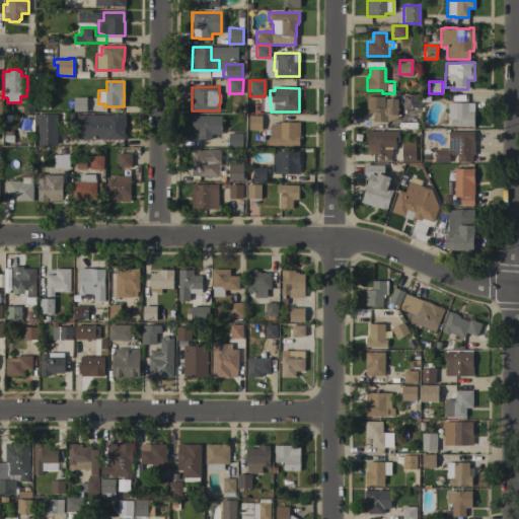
[(366,96),(383,96),(383,107),(384,107),(384,99),(396,99),(396,115),(397,115),(397,118),(386,122),(372,122),(372,113),(366,113),(366,96)]
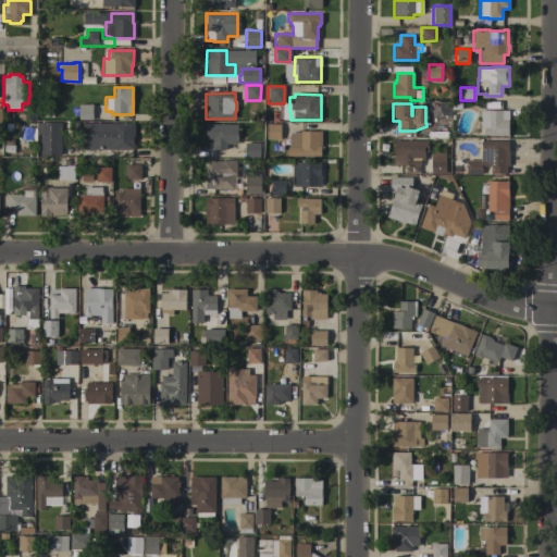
[(93,120),(78,120),(78,104),(91,104),(93,120)]
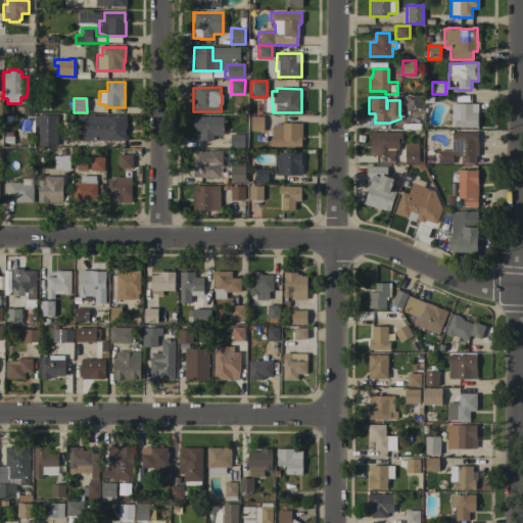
[(458,120),(458,103),(477,104),(477,112),(477,128),(455,127),(455,122),(456,120),(458,120)]
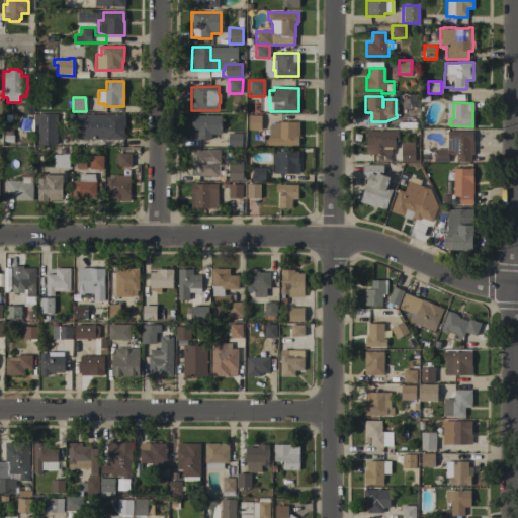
[(57,145),(36,145),(36,123),(34,123),(34,114),(57,114),(57,145)]
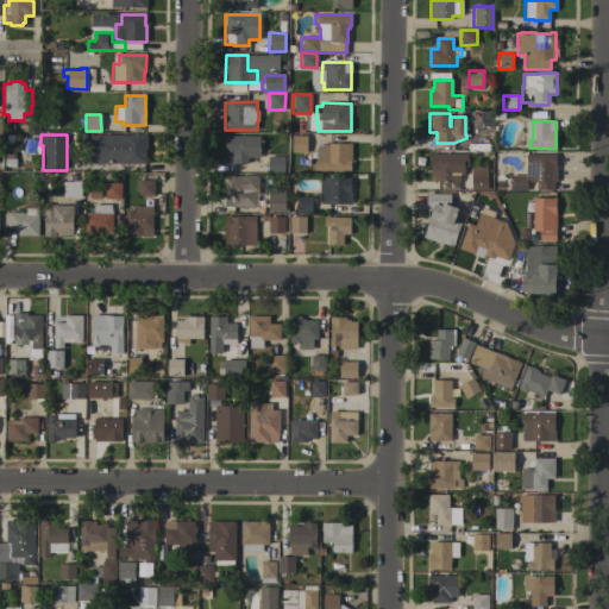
[(146,135),(146,164),(89,164),(89,135),(146,135)]
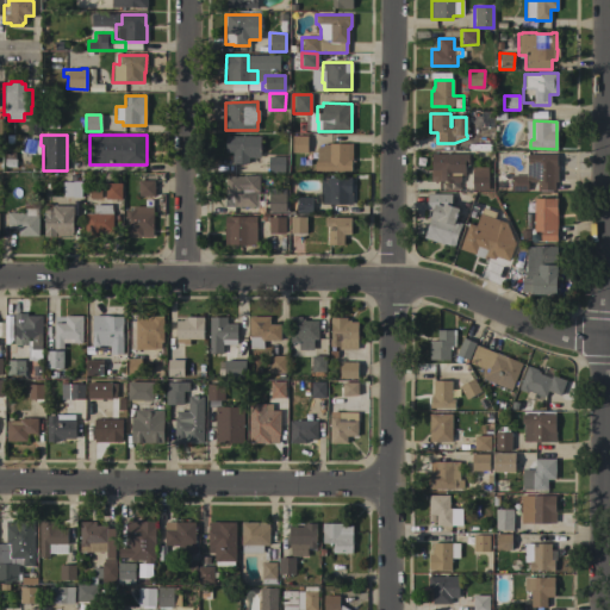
[(260,136),(260,159),(248,159),(248,163),(228,163),(228,154),(225,154),(225,137),(226,137),(226,136),(260,136)]
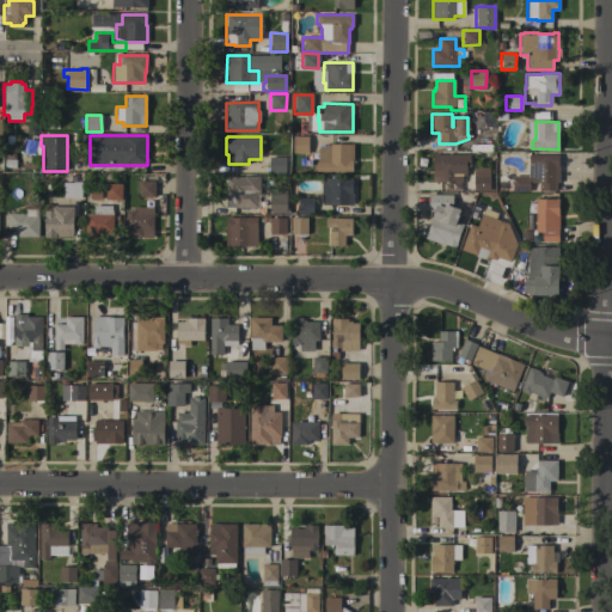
[(293,136),(307,136),(307,154),(292,153),(293,136)]
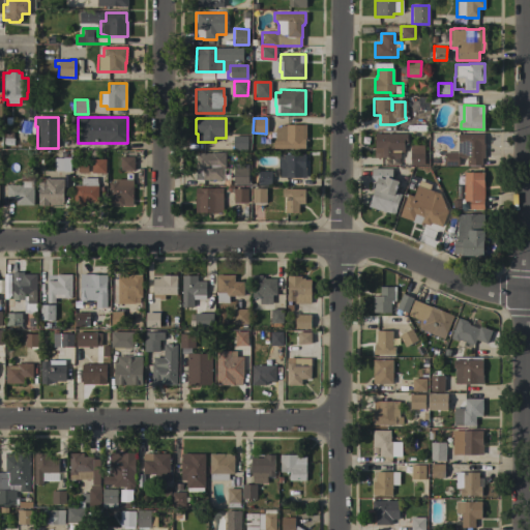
[(18,120),(30,120),(30,122),(34,122),(34,133),(18,133),(18,120)]
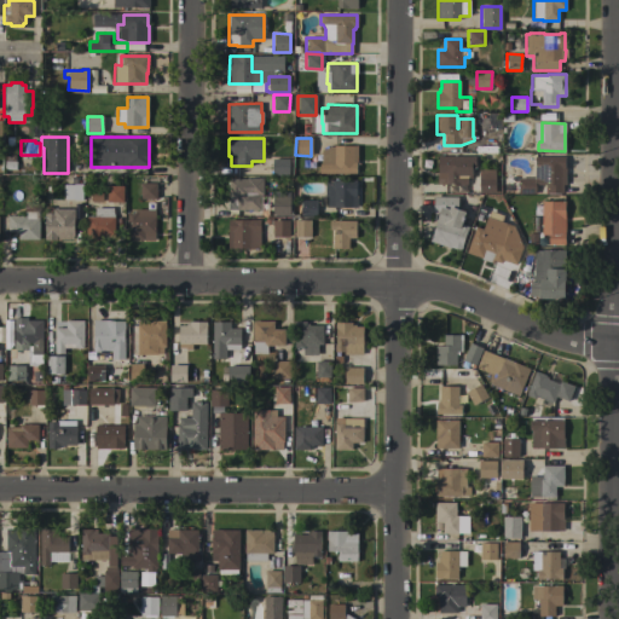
[(357,146),(357,163),(356,163),(356,173),(319,173),(319,165),(320,165),(320,151),(324,149),(329,146),(335,146),(357,146)]
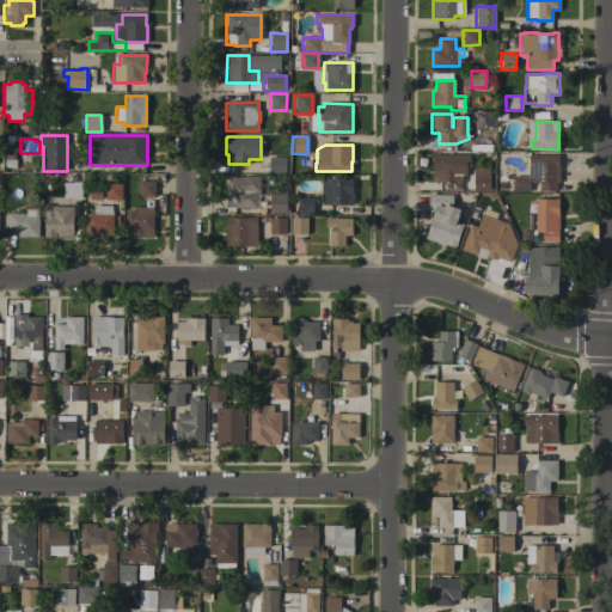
[(432,171),(433,171),(433,154),(470,154),(470,166),(466,166),(466,173),(465,173),(465,177),(463,177),(463,182),(461,182),(461,183),(453,183),(453,182),(441,182),(432,182),(432,171)]
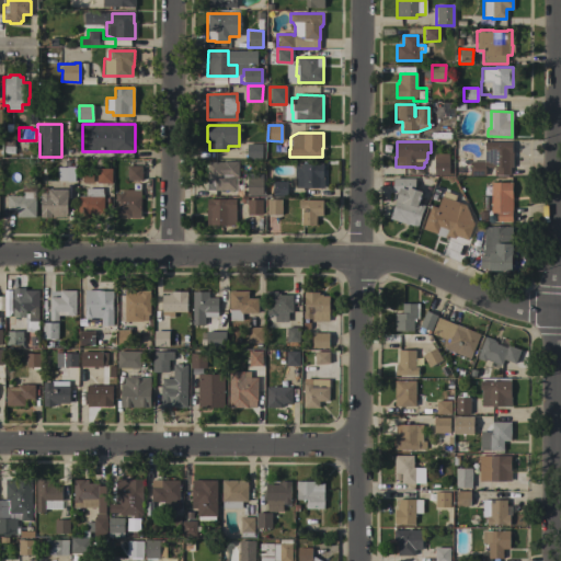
[(483,142),(511,142),(511,152),(512,152),(512,168),(510,168),(510,175),(494,175),(493,174),(493,168),(489,168),(489,169),(487,169),(487,168),(484,168),(484,175),(467,175),(467,165),(466,165),(466,162),(468,162),(468,161),(484,161),(483,142)]
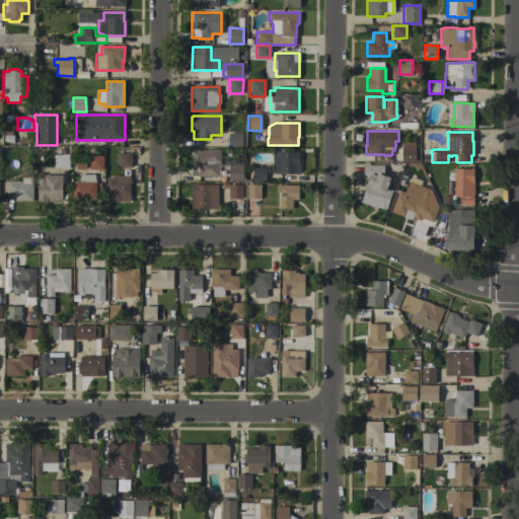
[(241,133),(241,147),(226,147),(226,140),(228,141),(228,133),(241,133)]
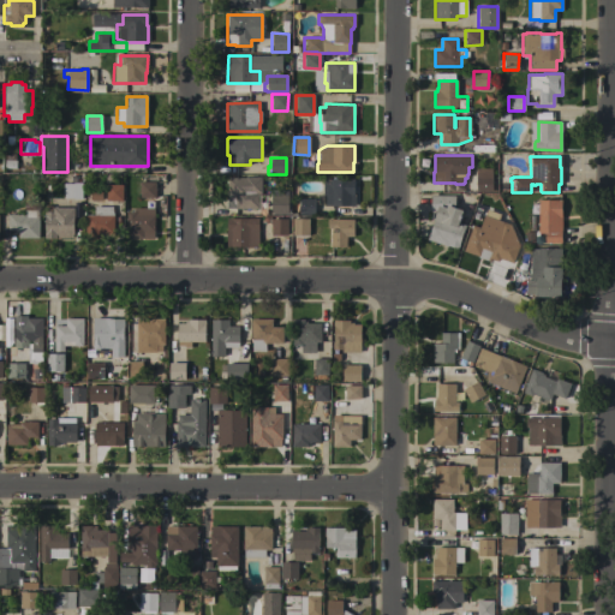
[(491,191),(476,191),(475,168),(491,168),(491,191)]
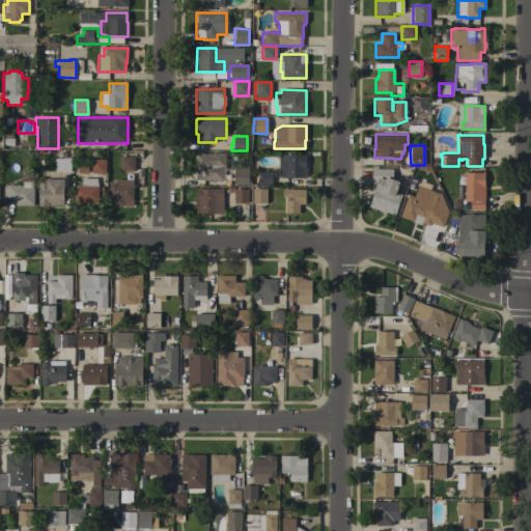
[(195,180),(195,166),(196,166),(196,159),(195,159),(195,157),(196,157),(196,154),(212,154),(212,152),(224,152),(224,167),(223,167),(223,180),(195,180)]
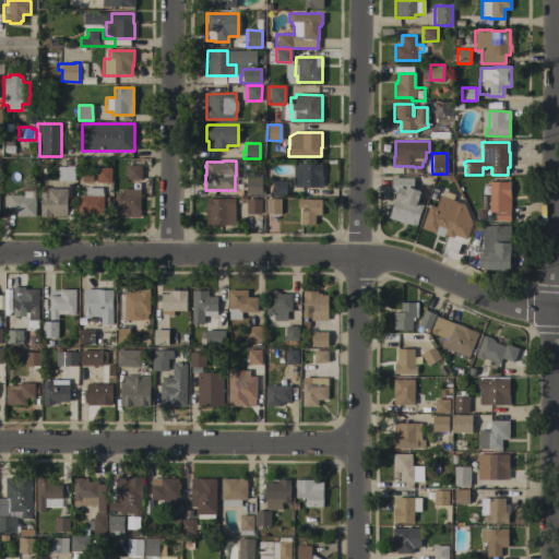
[(294,187),(295,177),(293,177),(293,163),(316,163),(316,162),(321,163),(321,177),(322,177),(322,188),(294,187)]
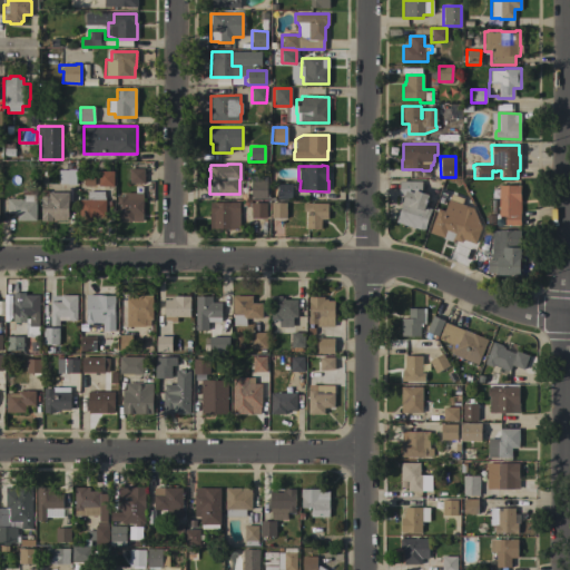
[(144,184),(128,184),(128,168),(144,168),(144,184)]
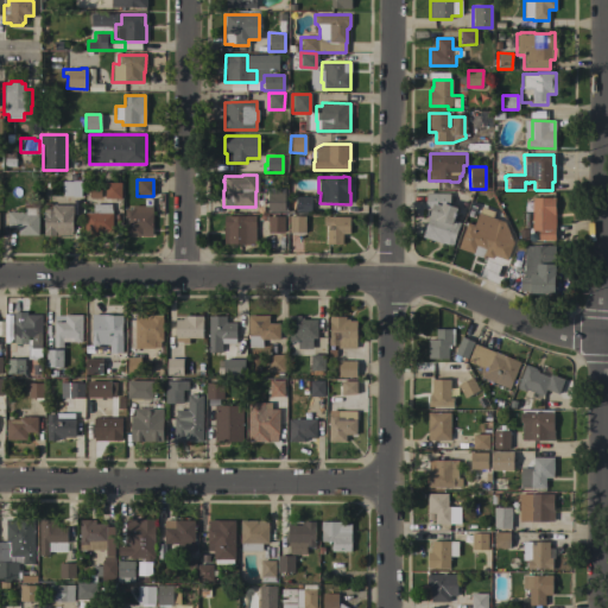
[(63,196),(63,181),(81,181),(81,196),(63,196)]
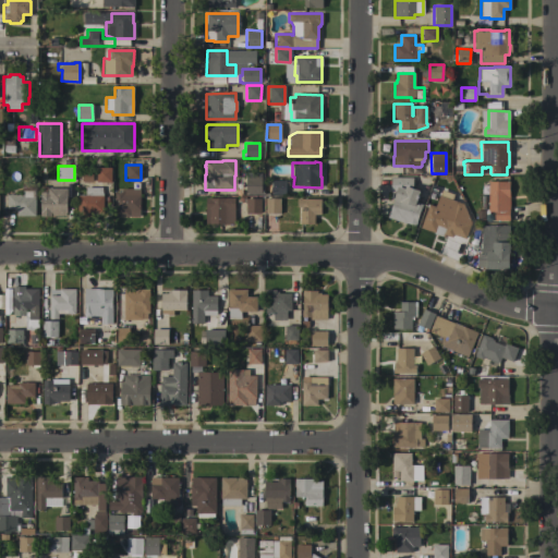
[(110,182),(96,182),(96,168),(110,168),(110,182)]
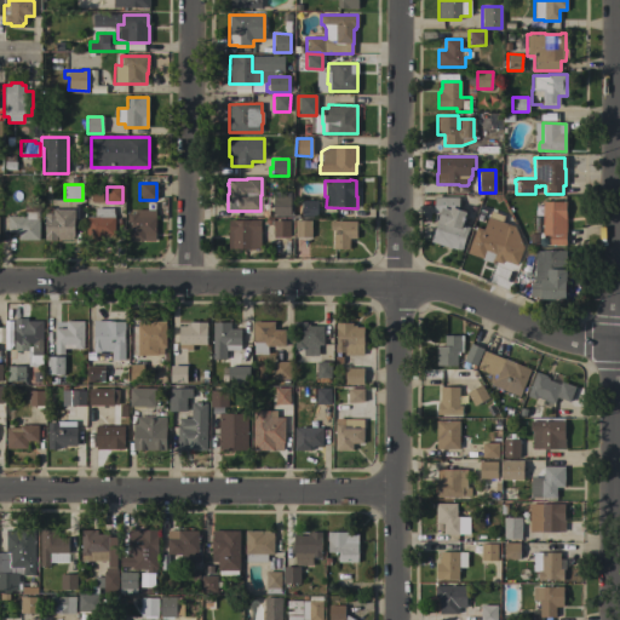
[(273,191),(290,191),(290,217),(274,217),(274,214),(273,214),(273,191)]
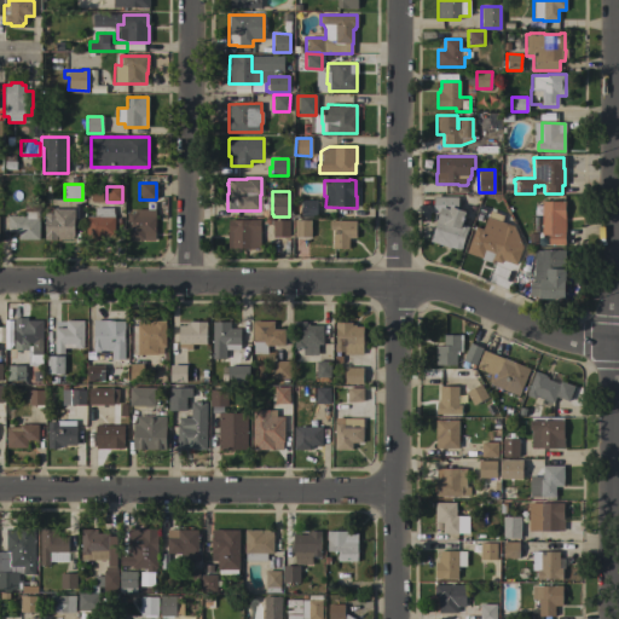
[(433,214),(433,197),(457,197),(457,208),(466,212),(461,225),(468,227),(460,250),(451,247),(450,249),(429,241),(437,220),(434,220),(435,214),(433,214)]
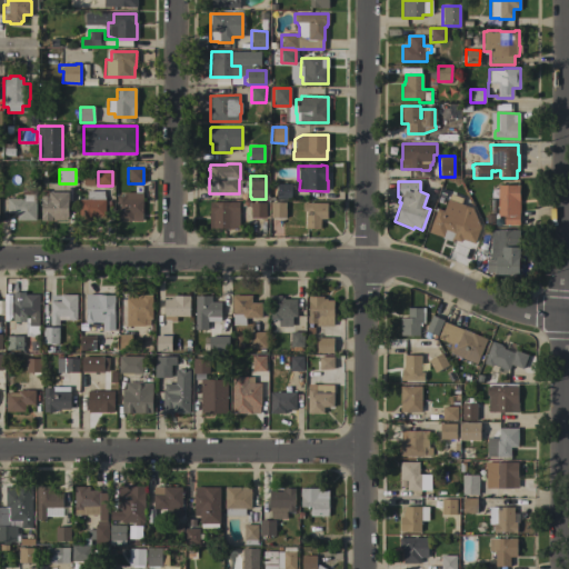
[(276,183),(290,183),(290,199),(276,199),(276,183)]
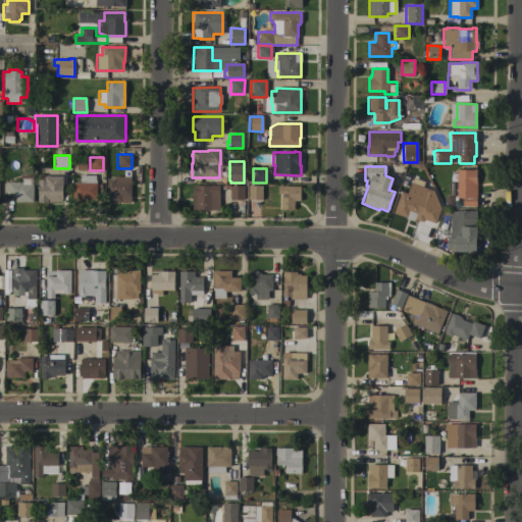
[(476,169),(476,184),(476,194),(471,194),(471,197),(476,197),(476,206),(462,206),(462,198),(457,198),(457,170),(476,169)]
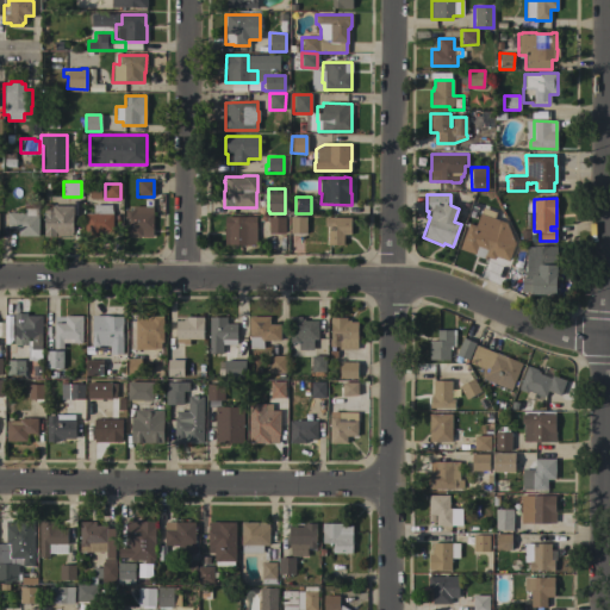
[(24,213),(24,200),(37,200),(37,216),(38,216),(38,236),(18,236),(18,229),(7,228),(7,212),(24,213)]
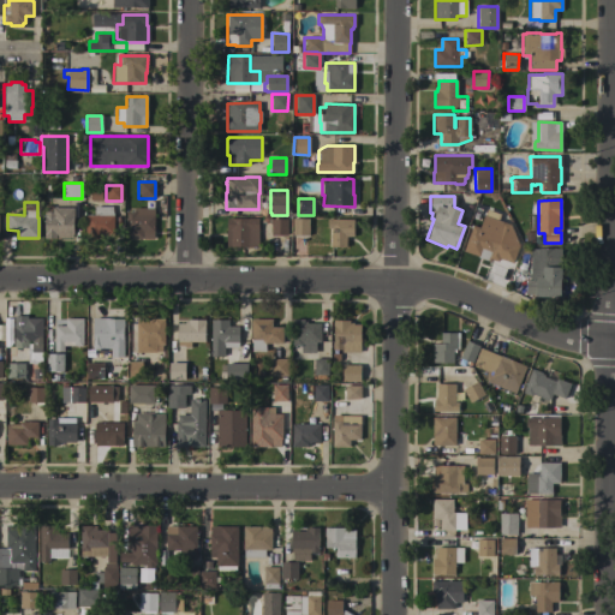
[(43,238),(43,212),(45,212),(45,206),(52,206),(52,208),(72,208),(72,234),(71,234),(71,238),(43,238)]
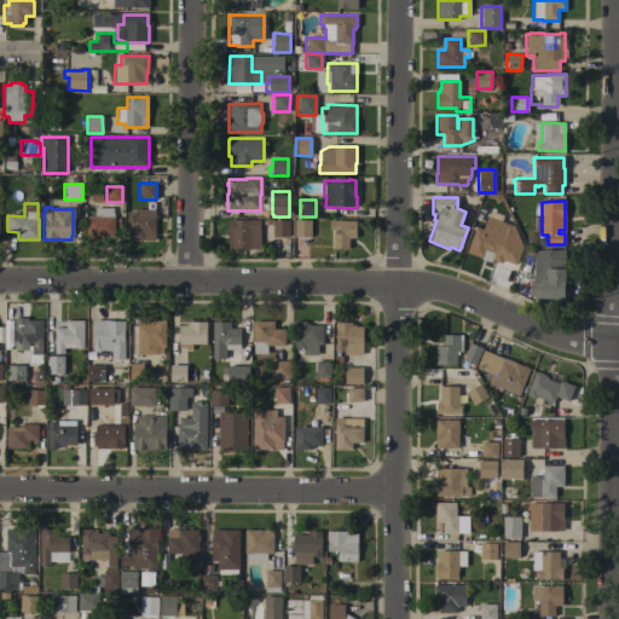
[(86,217),(94,217),(94,208),(111,208),(114,218),(114,239),(86,239),(86,217)]
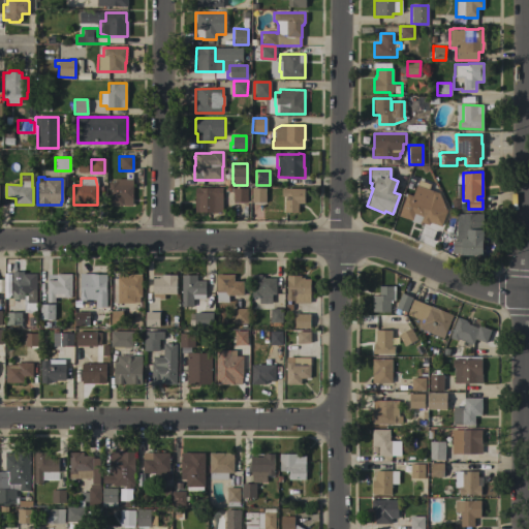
[(132,206),(122,206),(122,205),(107,205),(107,182),(116,182),(116,179),(132,179),(132,206)]
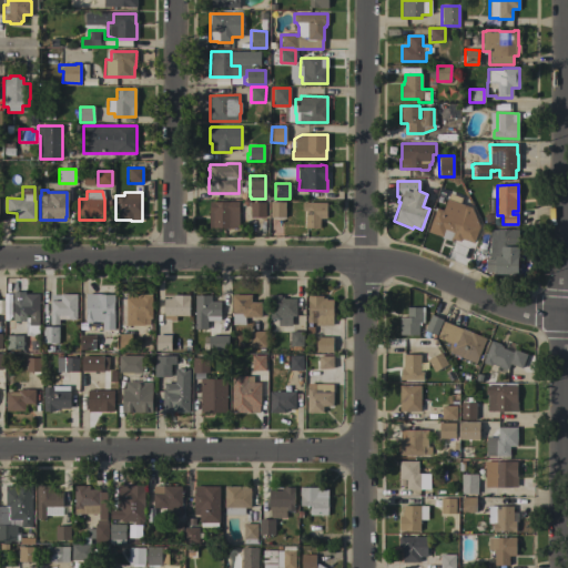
[(239,202),(239,229),(229,229),(229,227),(212,227),(212,214),(211,214),(211,212),(209,212),(209,202),(239,202)]
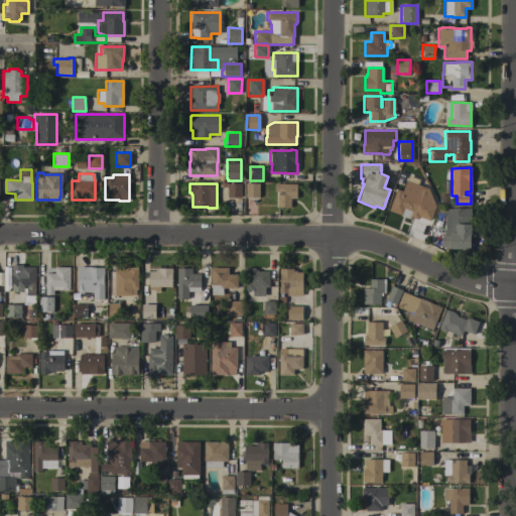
[(227,183),(240,183),(241,198),(227,198),(227,183)]
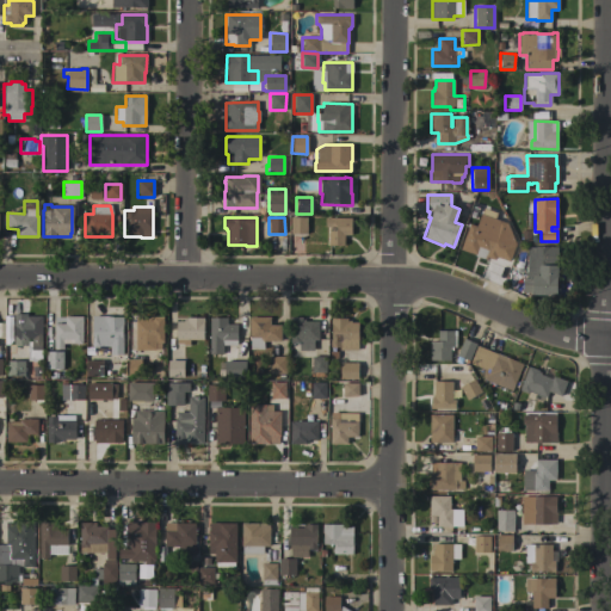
[(290,217),(306,217),(306,234),(290,234),(290,217)]
